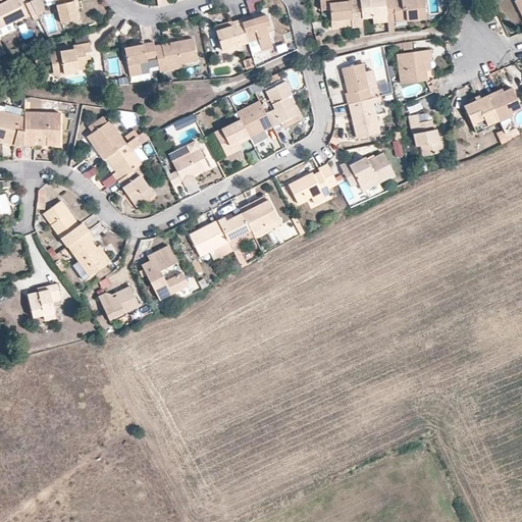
[(0,27),(25,14),(17,0),(6,0),(0,3),(0,27)]
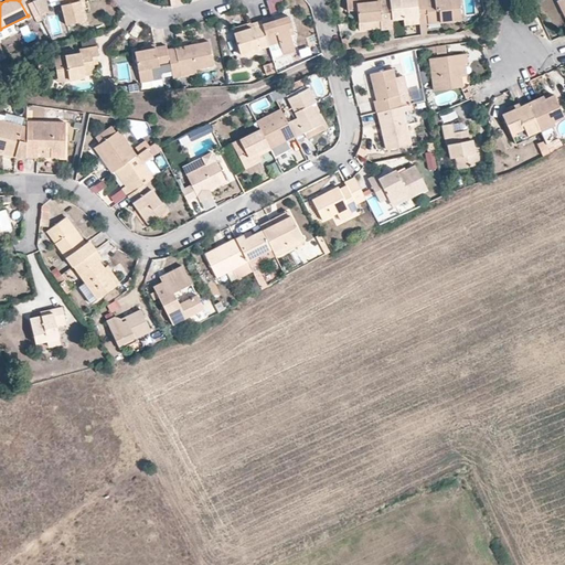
[(40,14),(32,0),(28,3),(34,17),(40,14)]
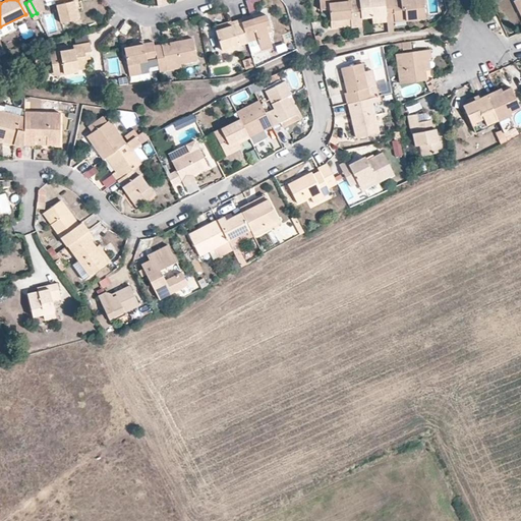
[(31,0),(30,0),(37,13),(45,11),(41,0),(31,0)]
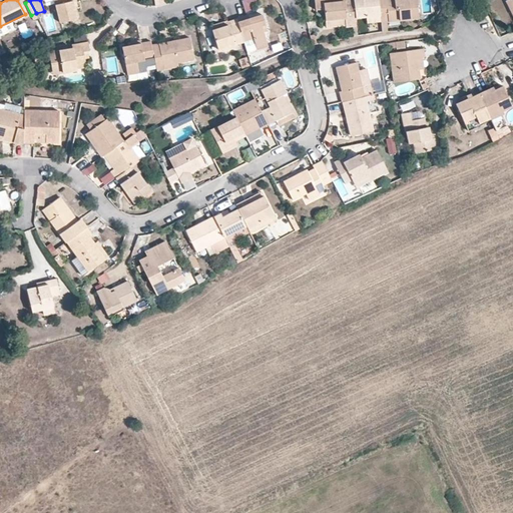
[(72,0),(61,0),(62,3),(55,5),(60,22),(77,18),(75,9),(72,0)]
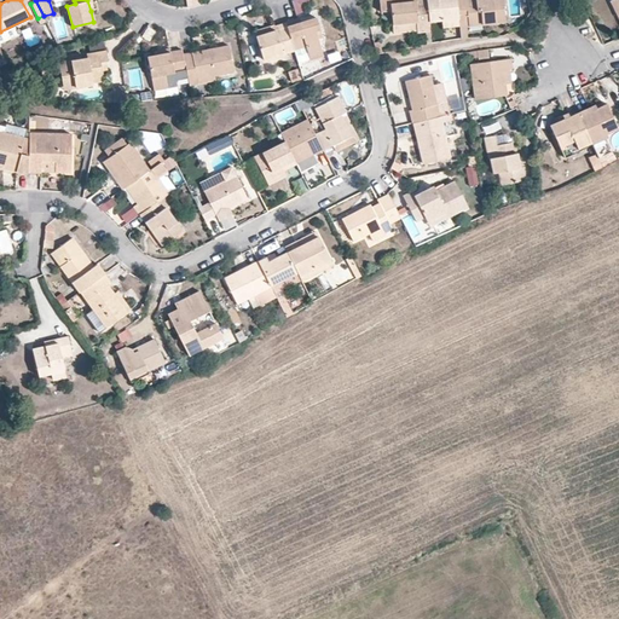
[(296,13),(311,10),(307,0),(299,0),(293,3),(296,13)]
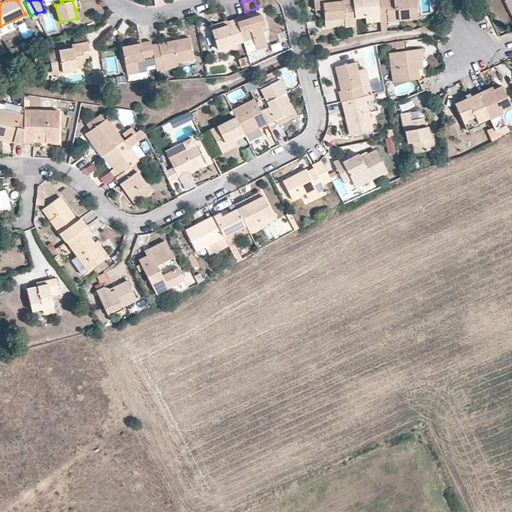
[(351,26),(355,25),(354,17),(352,0),(341,0),(342,1),(329,2),(329,0),(312,0),(314,11),(322,10),(324,27),(344,25),(344,27),(351,26)]
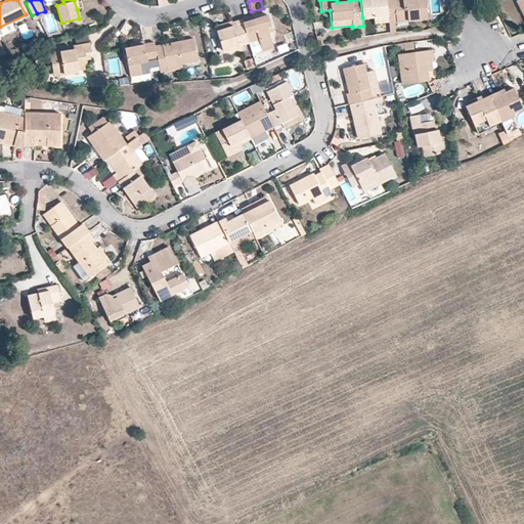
[(360,0),(362,17),(374,16),(387,14),(385,0),(360,0)]
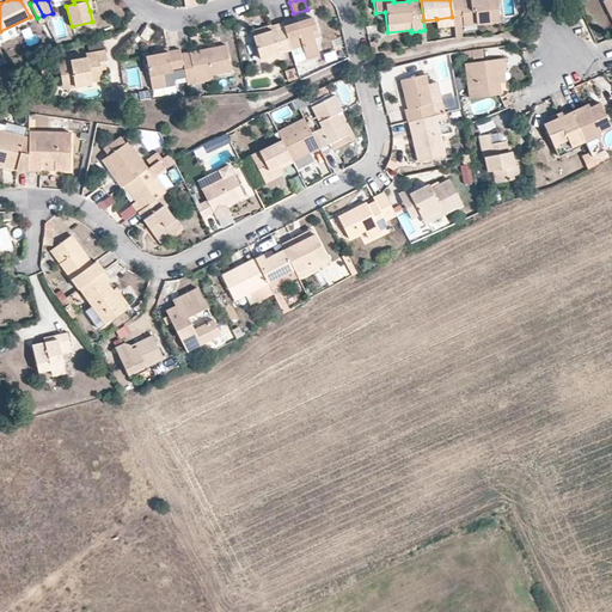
[(453,25),(453,26),(461,26),(500,23),(497,0),(450,0),(452,17),(453,25)]
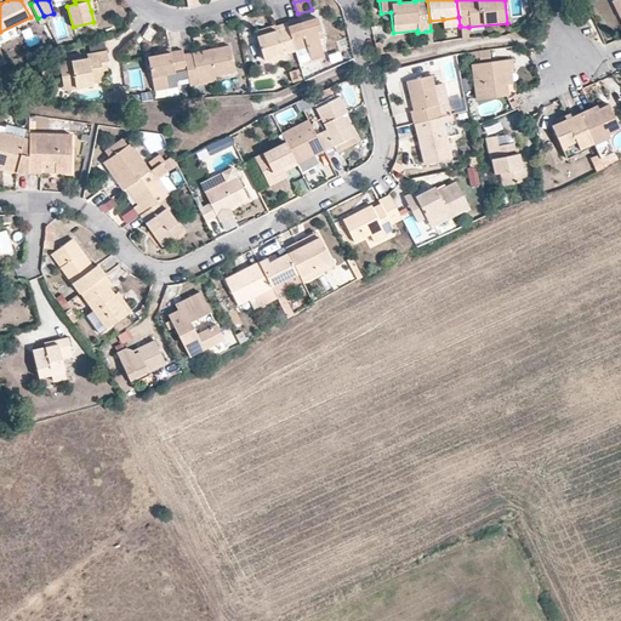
[(298,18),(286,22),(288,27),(294,49),(307,45),(311,58),(323,55),(318,38),(315,30),(322,28),(318,17),(301,23),(298,18)]
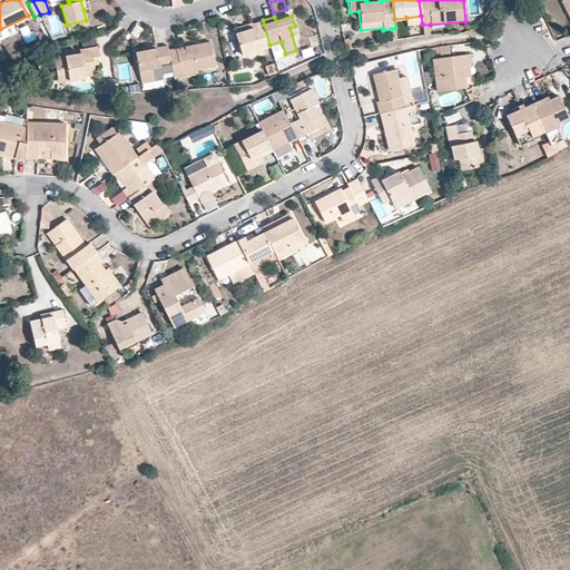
[(408,26),(422,23),(421,16),(406,18),(408,26)]
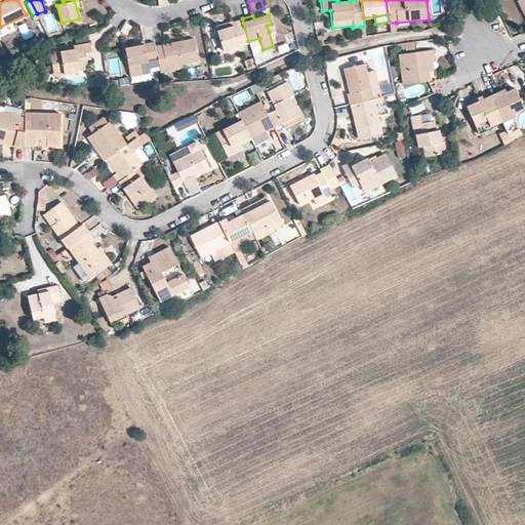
[(243,23),(242,18),(216,27),(217,31),(243,23)]
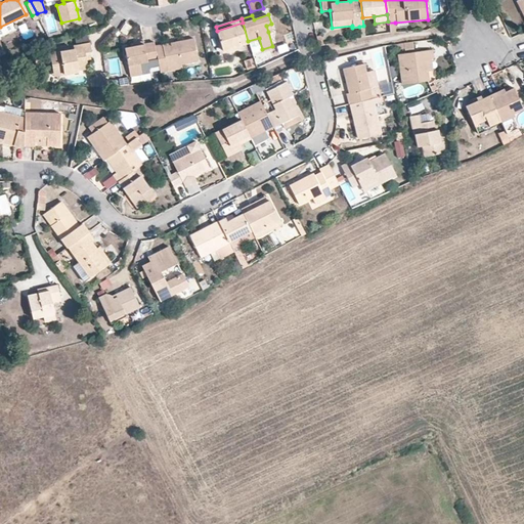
[(238,45),(249,42),(248,41),(243,23),(217,31),(223,50),(238,45)]
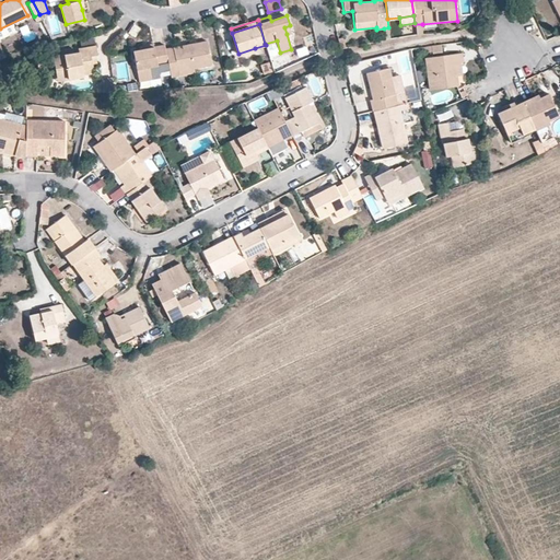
[(168,70),(171,78),(179,76),(178,71),(194,69),(211,66),(207,42),(165,49),(167,63),(168,70)]
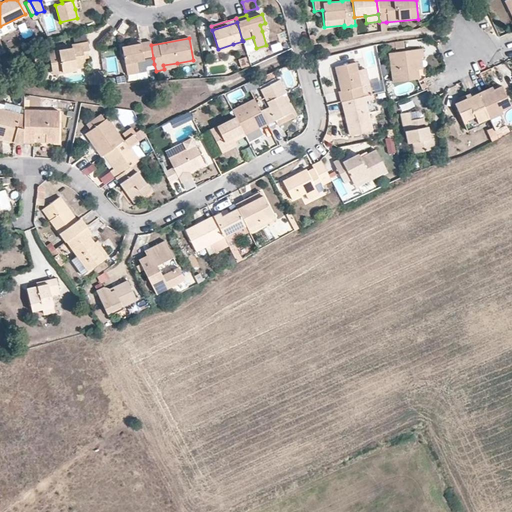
[(49,52),(52,65),(62,63),(63,72),(77,69),(77,66),(85,64),(84,57),(83,49),(87,49),(89,49),(87,40),(71,43),(72,47),(49,52)]
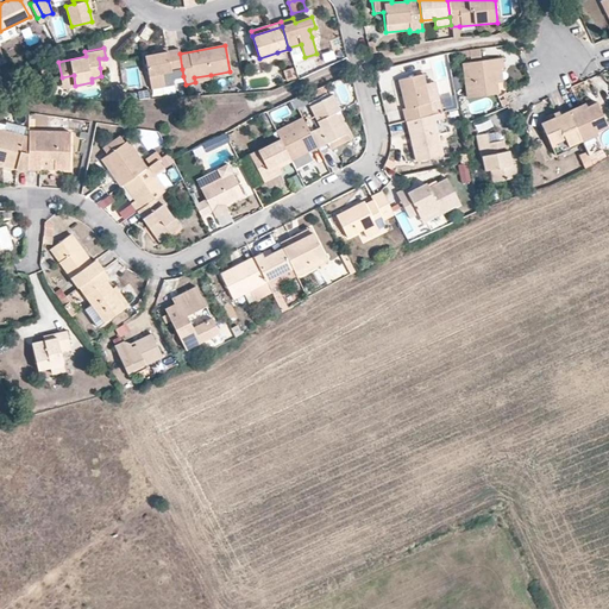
[(180,54),(179,49),(167,51),(152,54),(144,55),(150,83),(163,81),(162,73),(177,70),(182,69),(180,54)]
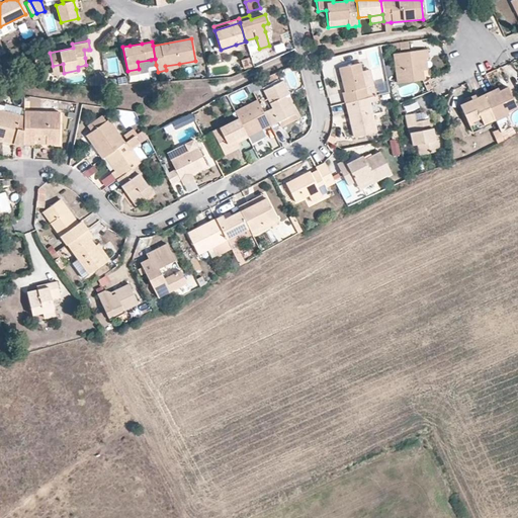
[(256,41),(247,44),(249,53),(258,51),(256,41)]
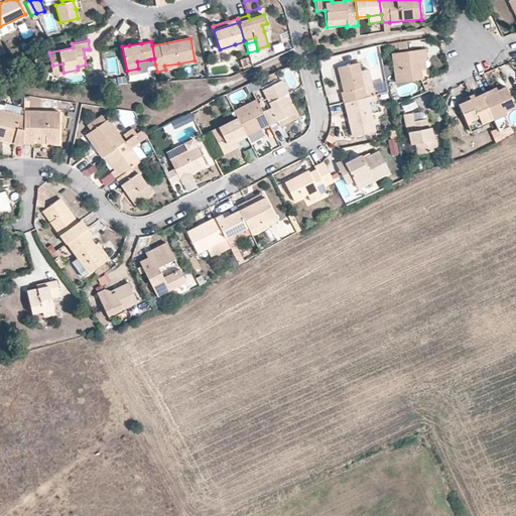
[(237,50),(235,44),(220,49),(222,55),(237,50)]
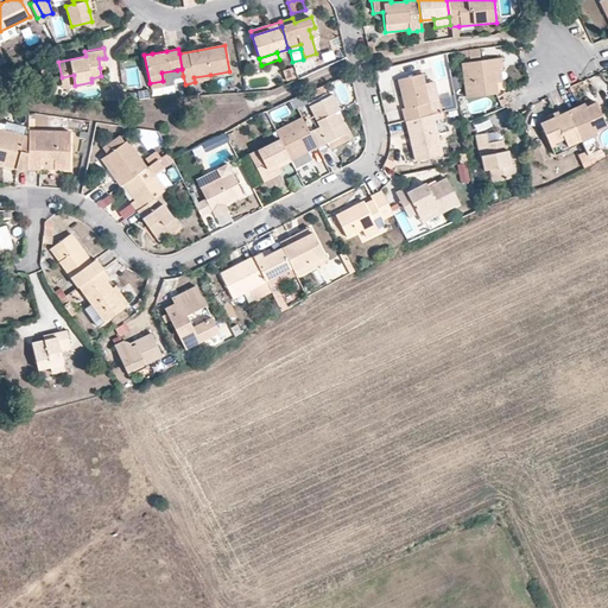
[(493,68),(499,67),(502,67),(501,57),(461,62),(466,96),(495,93),(494,82),(493,68)]
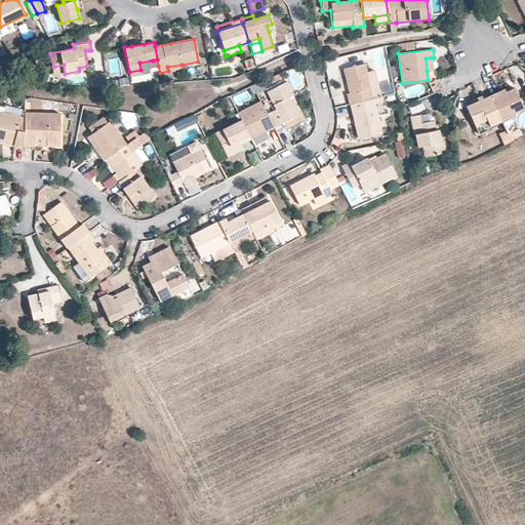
[(251,58),(243,62),(246,70),(253,68),(251,58)]
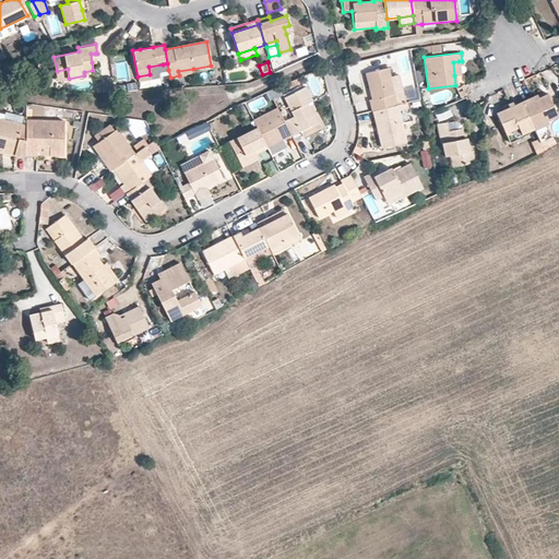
[(164,75),(164,70),(163,64),(149,67),(150,74),(151,79),(164,75)]
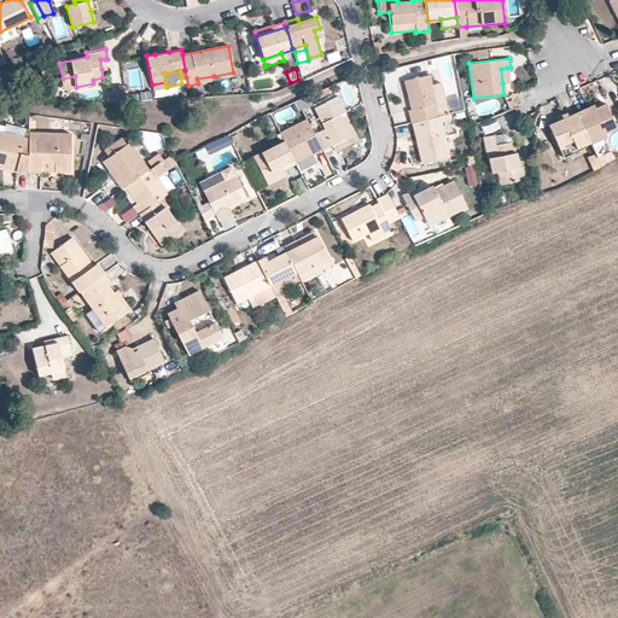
[(409,110),(412,122),(414,121),(439,115),(429,75),(406,80),(413,109),(409,110)]
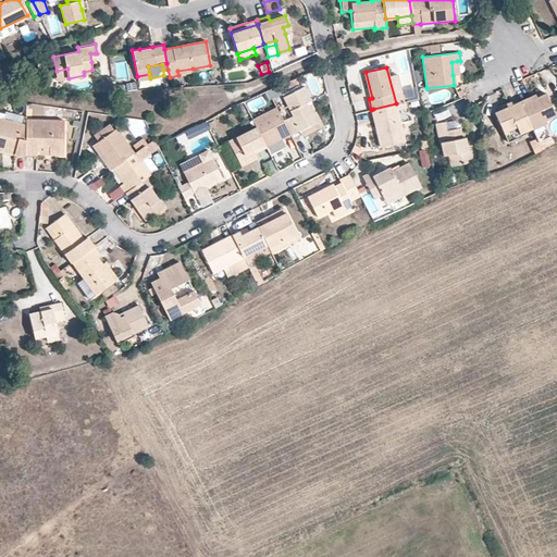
[(67,69),(57,71),(59,81),(69,78),(67,69)]
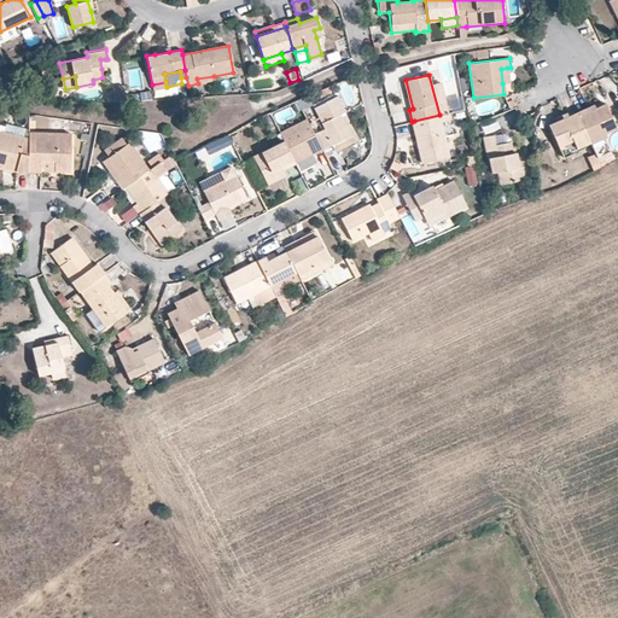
[(105,91),(106,101),(126,100),(123,85),(111,86),(111,89),(105,91)]
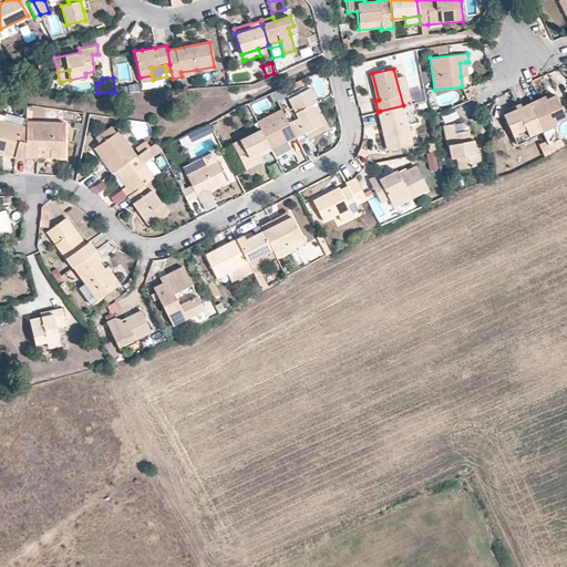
[(303,85),(301,80),(272,92),(276,100),(276,101),(286,95),(285,93),(303,85)]
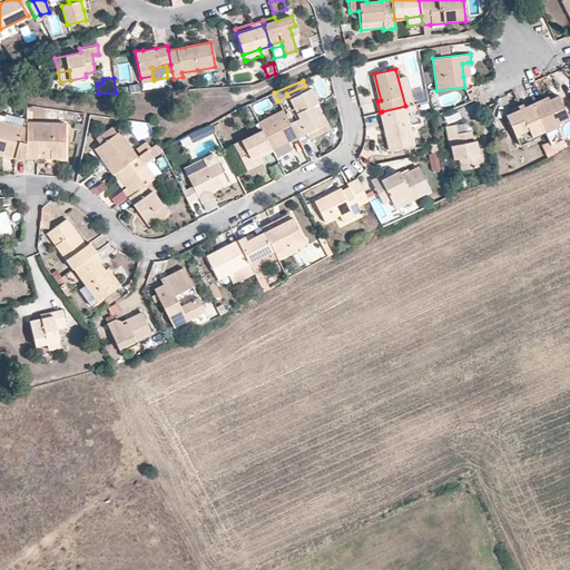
[(413,88),(418,106),(428,102),(424,86),(413,88)]
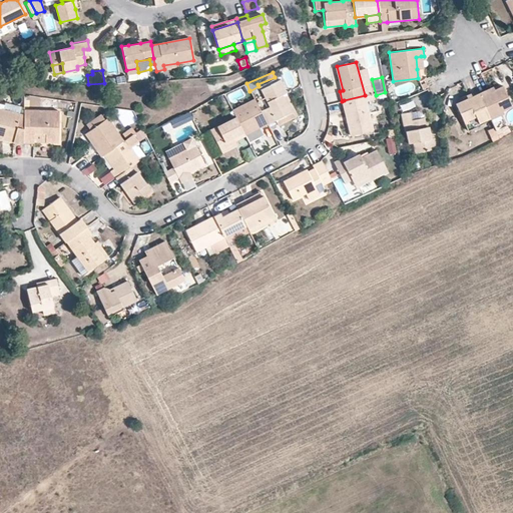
[(261,111),(267,123),(276,119),(291,111),(282,94),(286,92),(288,92),(281,80),(262,90),(271,106),(261,111)]
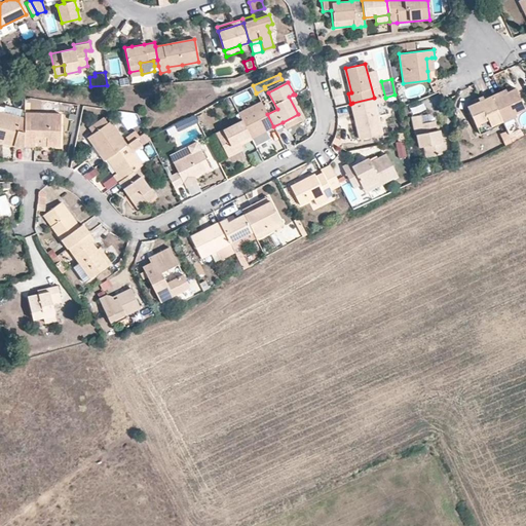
[(516,87),(492,98),(501,118),(525,107),(516,87)]
